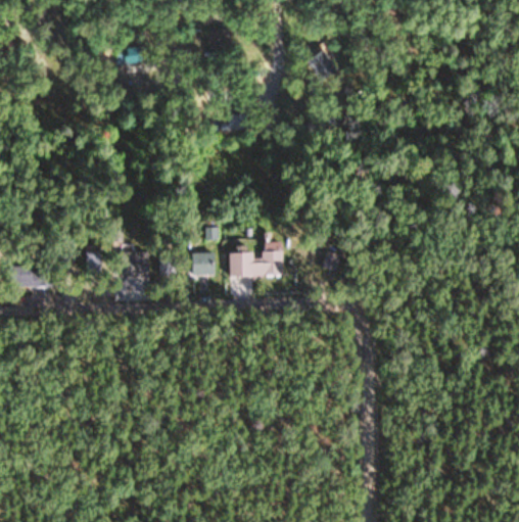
[(337,70),(321,49),(305,60),(322,82),(337,70)]
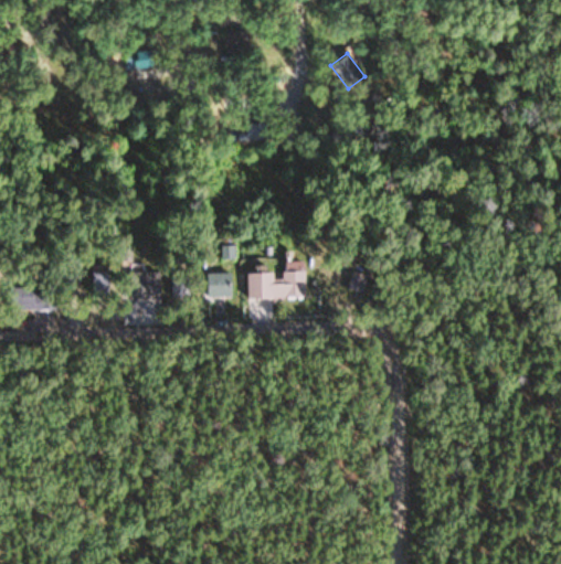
[(249,298),(247,273),(303,270),(304,296),(249,298)]
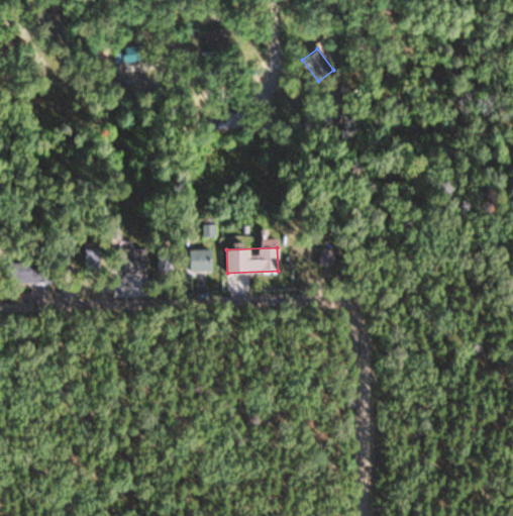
[(81,249),(82,271),(106,271),(105,248),(81,249)]
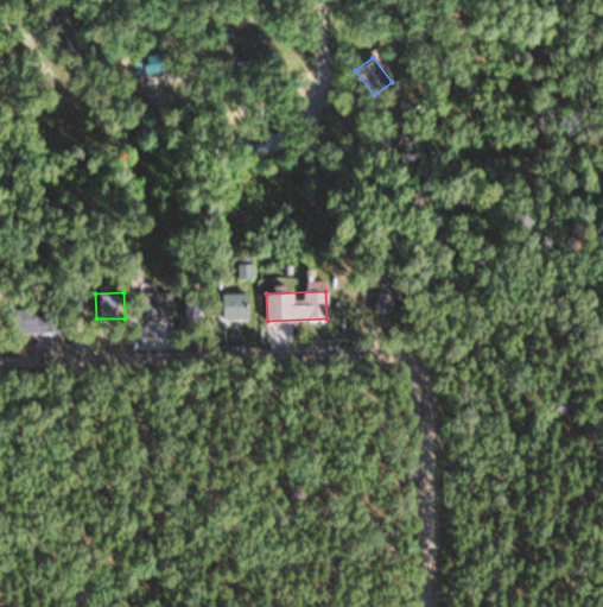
[(184,293),(185,321),(211,320),(209,292),(184,293)]
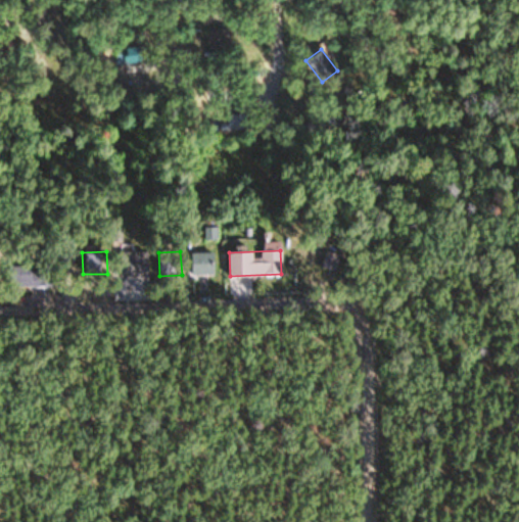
[(148,252),(148,275),(115,276),(115,253),(148,252)]
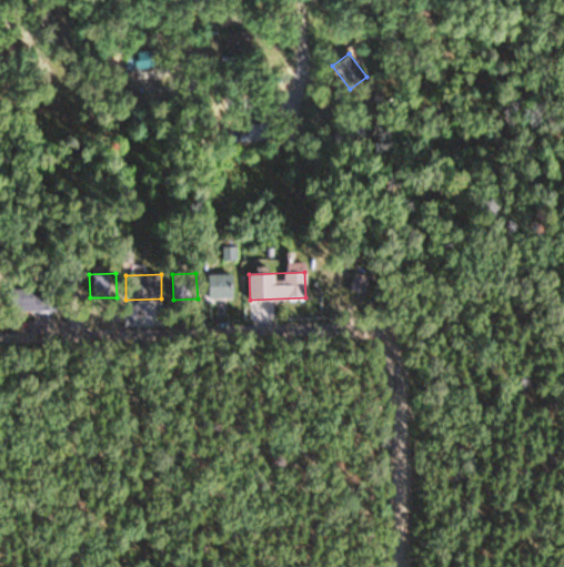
[(210,299),(234,297),(233,274),(210,274),(210,299)]
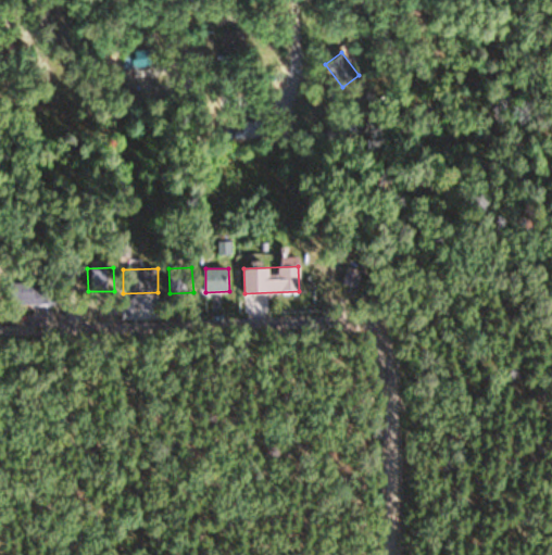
[(5,281),(7,305),(60,302),(59,278),(5,281)]
